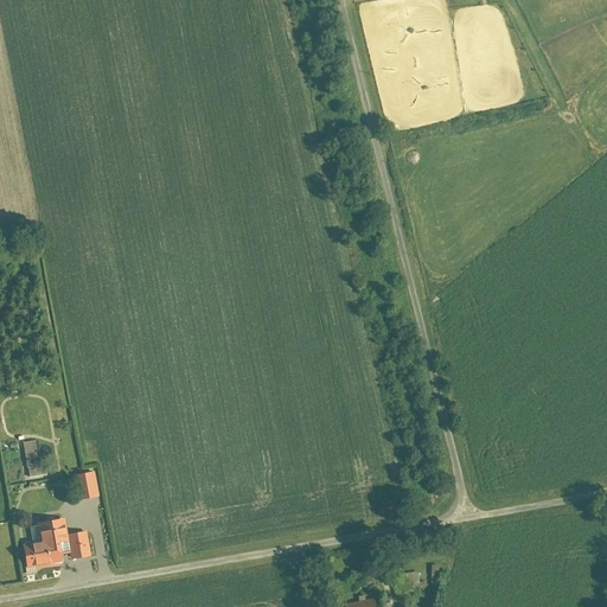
[(40,441),(25,443),(27,465),(43,462),(40,441)]
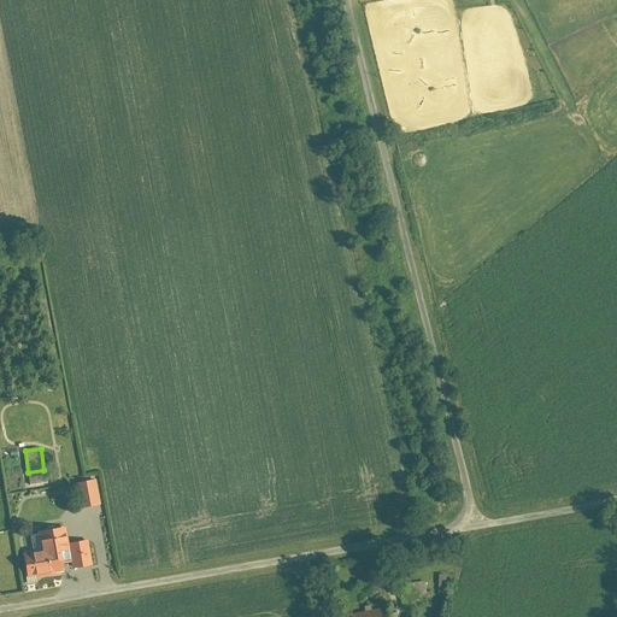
[(95,479),(77,481),(81,506),(100,503),(95,479)]
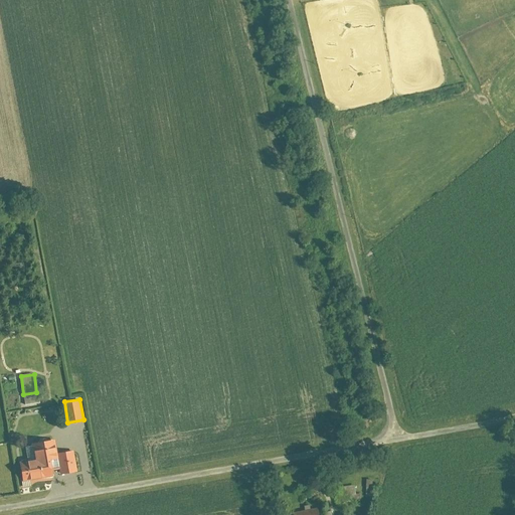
[(55,440),(32,444),(34,460),(48,458),(58,456),(57,453),(55,440)]
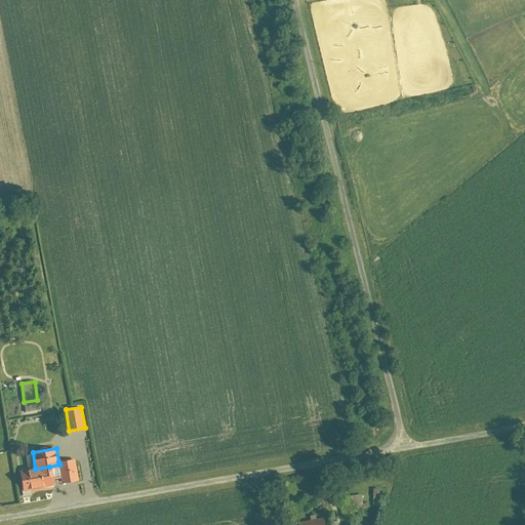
[(76,459),(58,461),(59,465),(62,482),(78,480),(76,459)]
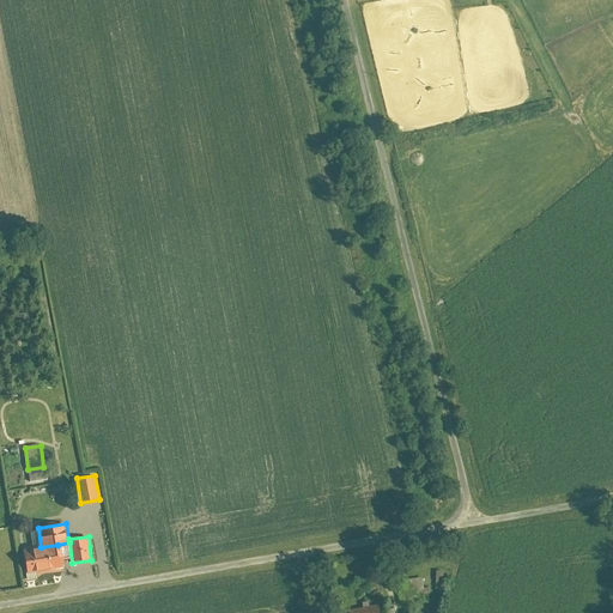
[(24,550),(28,571),(61,566),(58,545),(41,547),(24,550)]
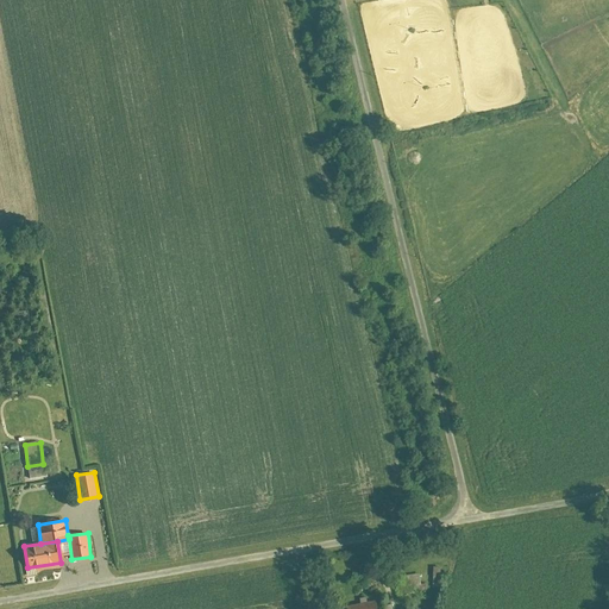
[(399,577),(401,595),(424,591),(421,573),(399,577)]
